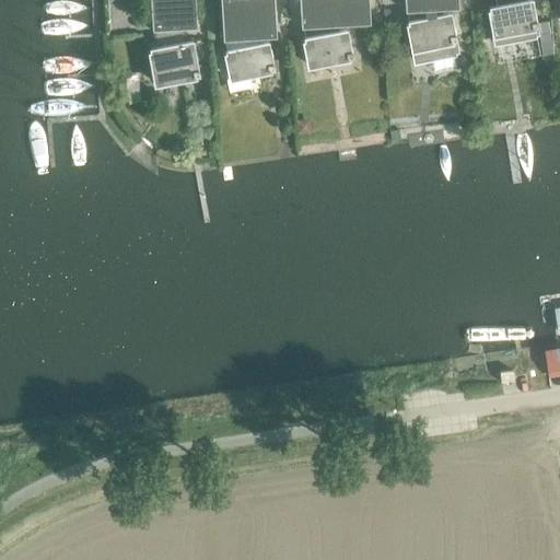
[(149,0),(151,30),(153,30),(182,27),(196,27),(194,0),(149,0)]
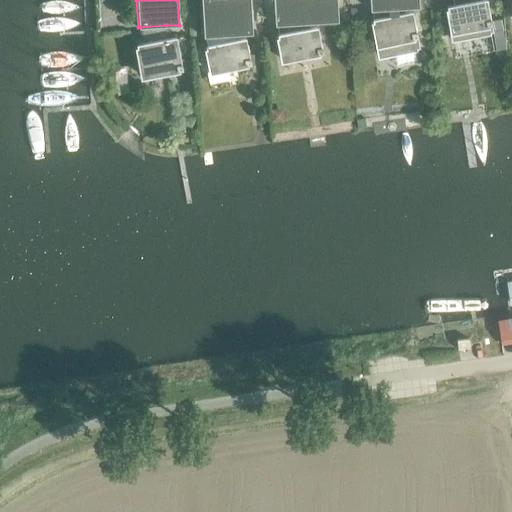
[(200,0),(203,36),(210,36),(237,34),(252,33),(249,0),(200,0)]
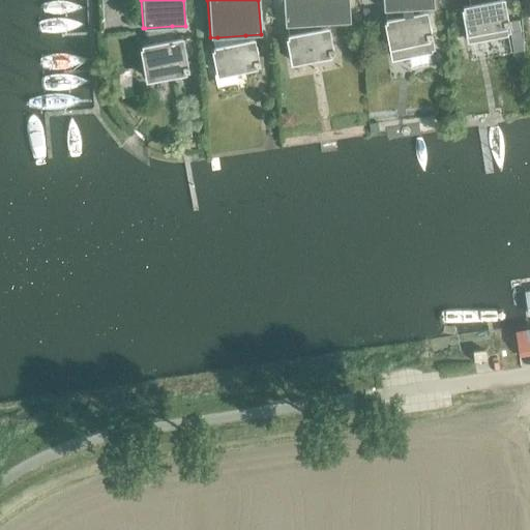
[(282,0),(284,26),(292,25),(320,24),(350,22),(348,0),(282,0)]
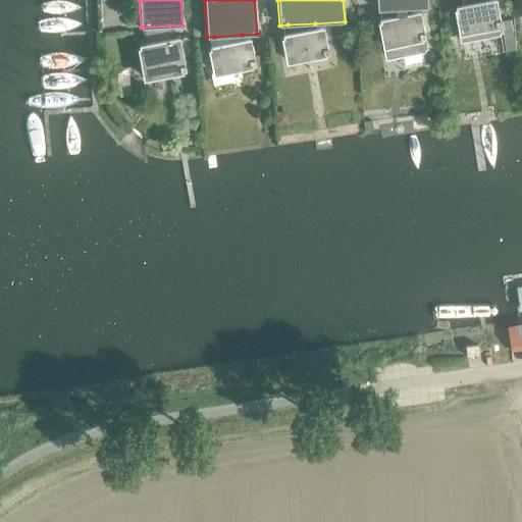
[(375,0),(376,10),(384,9),(411,8),(426,7),(425,0),(375,0)]
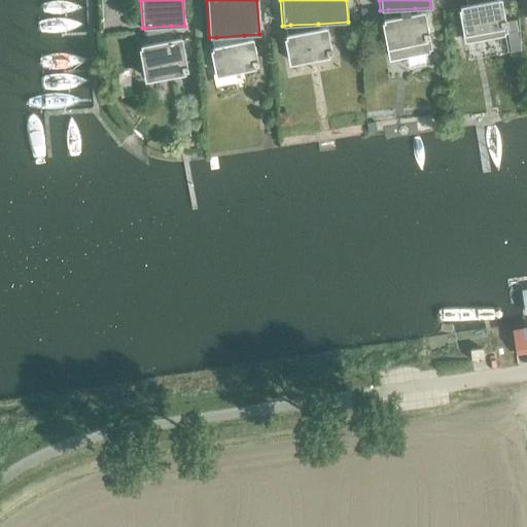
[(471,0),(464,0),(466,5),(459,6),(465,41),(506,34),(500,0),(492,0),(472,4),(471,0)]
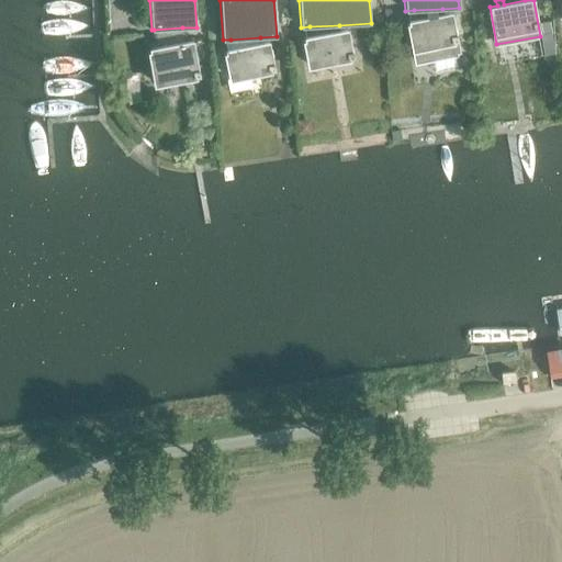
[(442,9),(414,10),(415,20),(407,21),(416,63),(460,54),(451,12),(444,14),(442,9)]
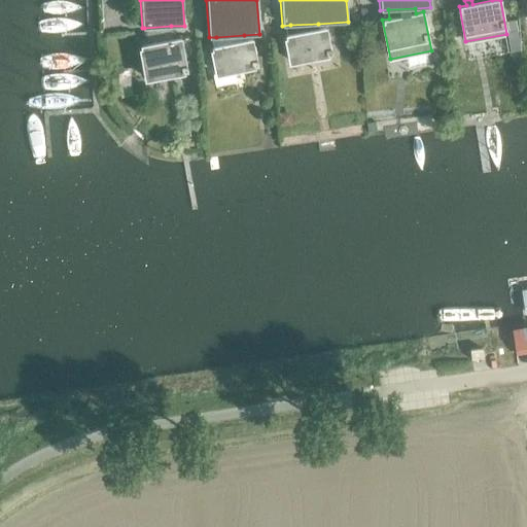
[(318,24),(290,25),(292,34),(285,35),(290,62),(331,54),(326,27),(319,29),(318,24)]
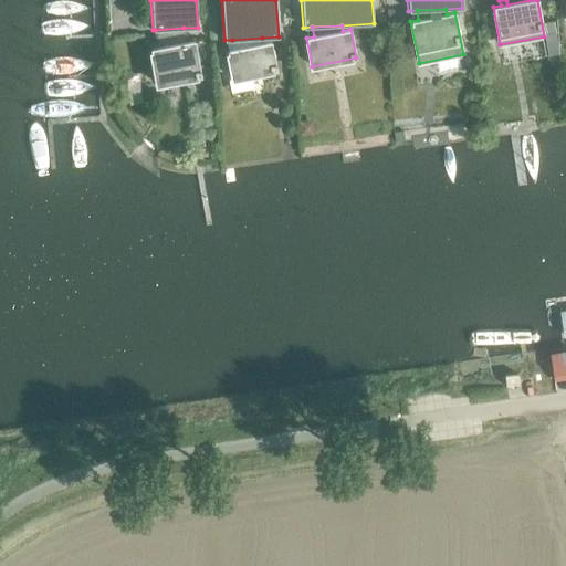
[(184,28),(155,30),(158,48),(150,49),(157,84),(201,76),(195,41),(187,42),(184,28)]
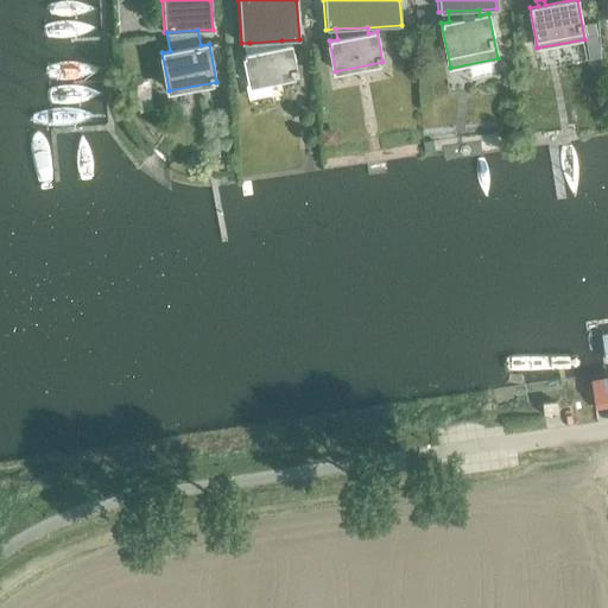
[(282,40),(249,43),(252,52),(244,55),(249,86),(297,75),(291,44),(283,46),(282,40)]
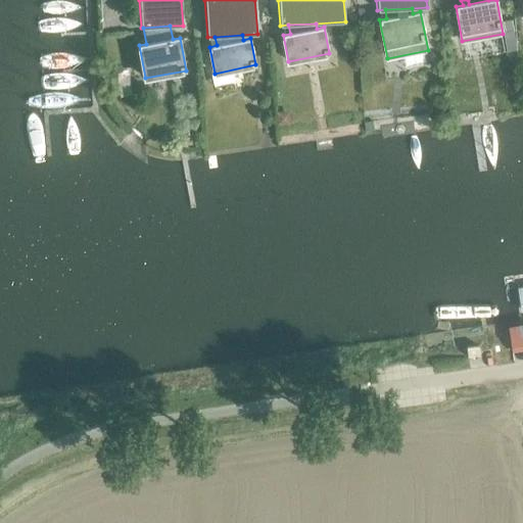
[(467,355),(479,353),(478,343),(466,345),(467,355)]
